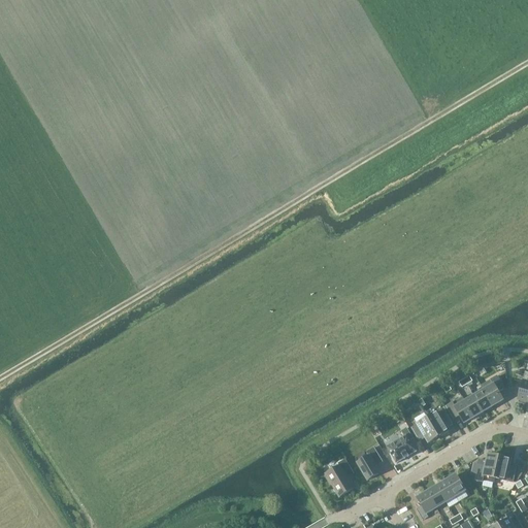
[(484,368),(479,371),(482,376),(487,373),(484,368)]
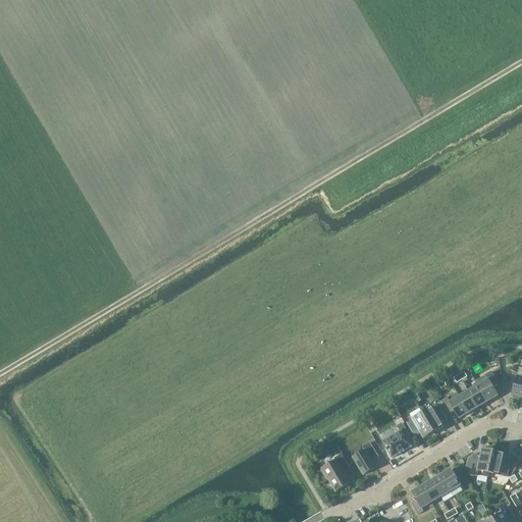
[(520,399),(521,399),(521,377),(521,374),(521,368),(519,368),(517,376),(512,397),(512,399),(520,401),(520,399)]
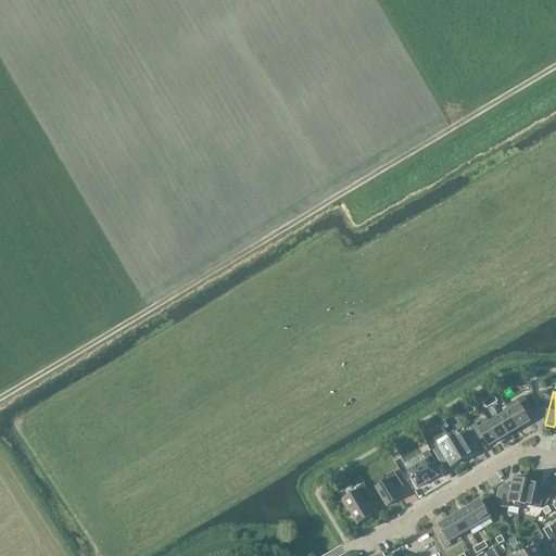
[(494,396),(489,400),(492,405),(497,402),(494,396)]
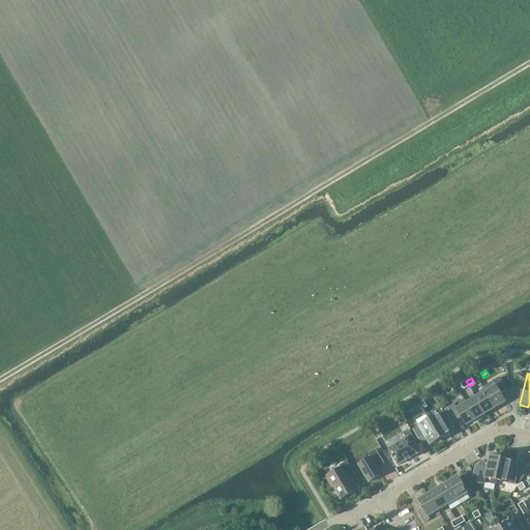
[(499,379),(482,388),(486,392),(495,408),(505,402),(500,394),(506,390),(499,379)]
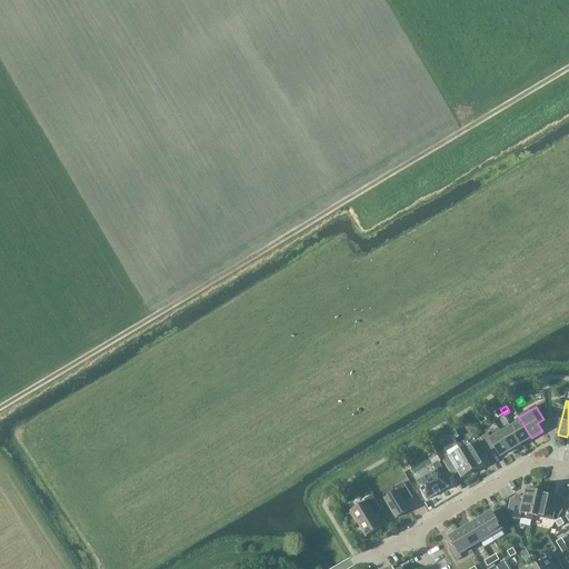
[(498,418),(503,415),(500,409),(495,412),(498,418)]
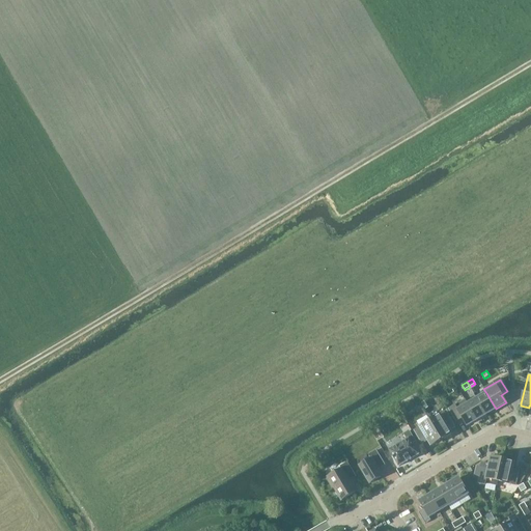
[(454,393),(453,391),(451,388),(445,391),(448,396),(454,393)]
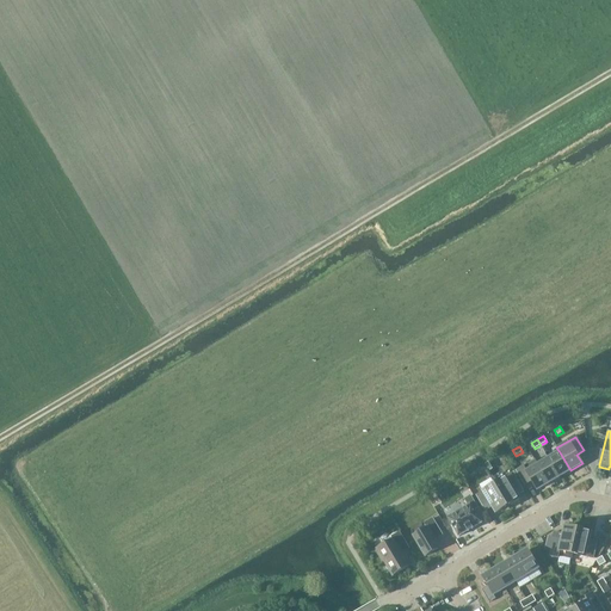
[(571,470),(560,452),(549,460),(560,477),(571,470)]
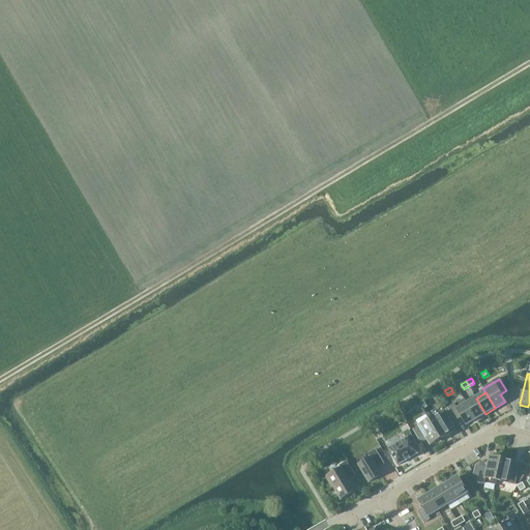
[(486,414),(476,399),(467,404),(466,404),(475,419),(486,414)]
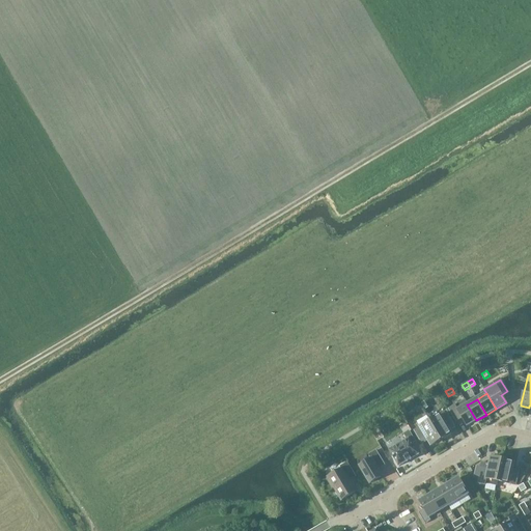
[(467,426),(476,420),(467,404),(468,404),(465,400),(449,410),(455,422),(462,418),(467,426)]
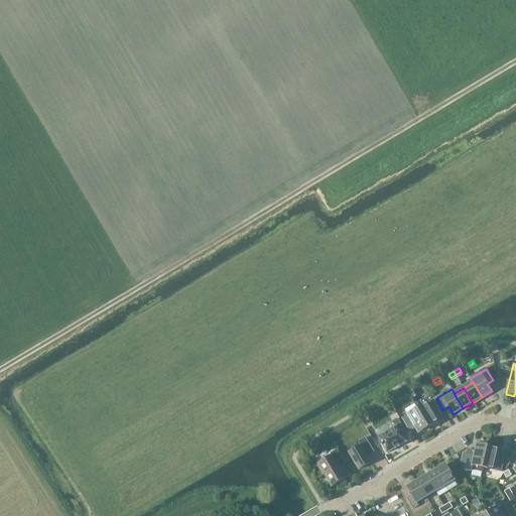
[(433,401),(418,410),(428,427),(438,421),(432,411),(437,408),(433,401)]
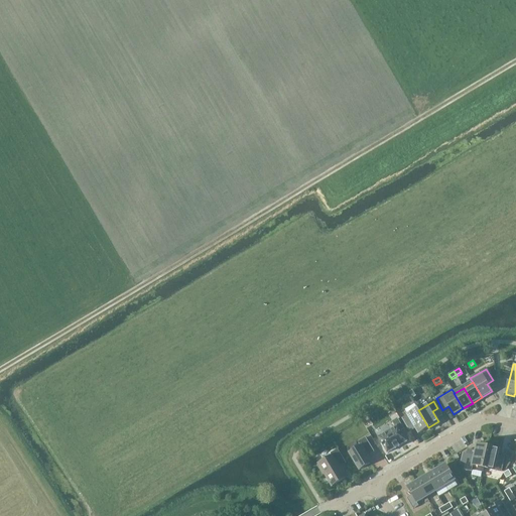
[(428,427),(418,410),(402,419),(407,426),(412,423),(418,433),(428,427)]
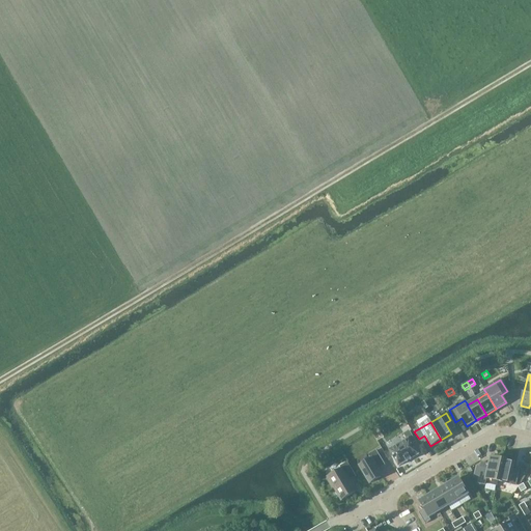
[(411,459),(418,455),(419,454),(418,454),(412,444),(415,442),(409,431),(403,435),(407,440),(389,450),(398,466),(398,467),(399,467),(399,466),(407,462),(407,463),(411,459)]
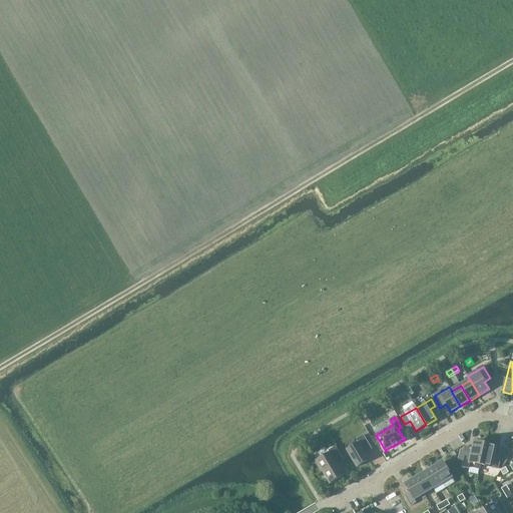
[(369,460),(365,453),(366,450),(371,447),(363,436),(356,440),(358,443),(347,450),(357,467),(369,460)]
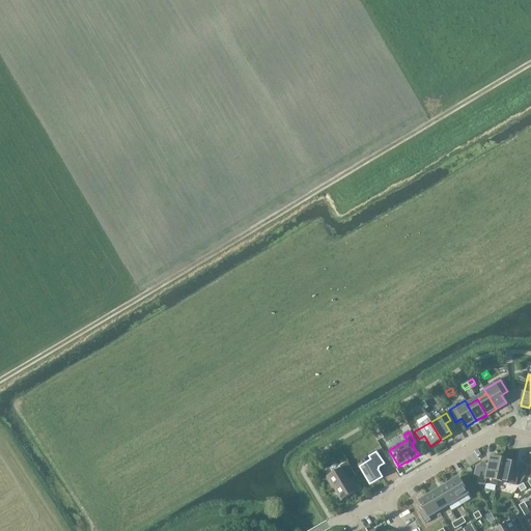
[(502,460),(491,458),(488,470),(476,468),(474,478),(477,484),(484,485),(485,483),(497,486),(498,481),(502,460)]
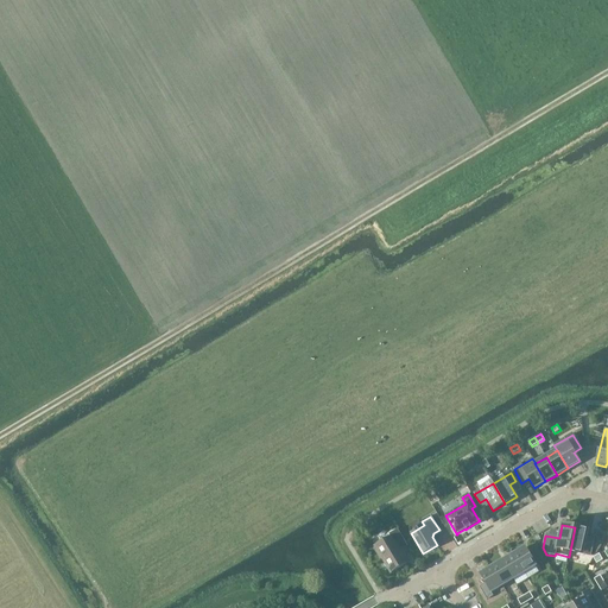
[(588,531),(575,527),(570,551),(590,556),(594,539),(587,538),(588,531)]
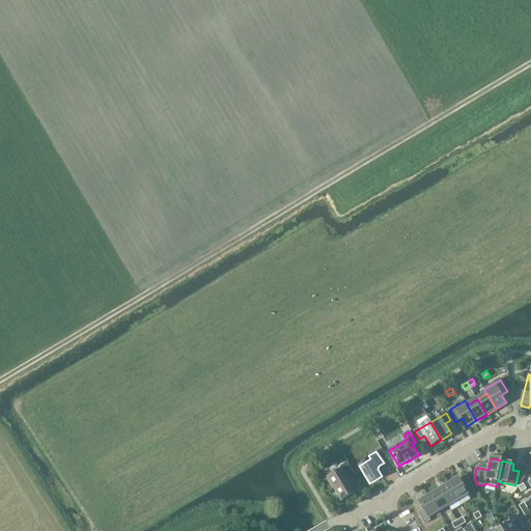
[(350,480),(355,477),(347,464),(340,467),(341,469),(328,477),(328,479),(327,479),(332,488),(334,487),(341,501),(356,492),(350,480)]
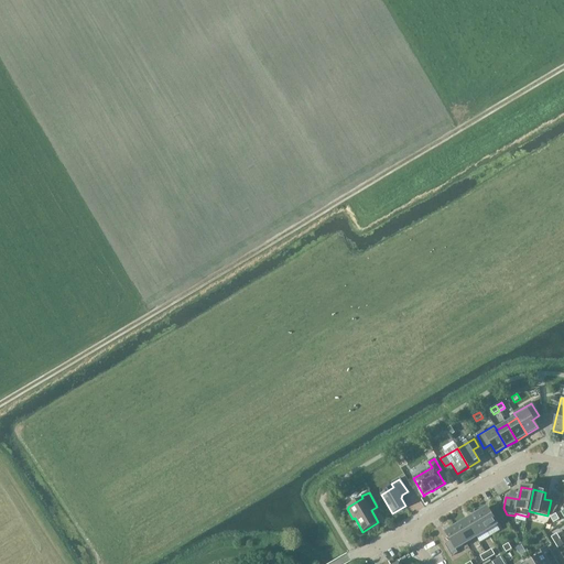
[(497,524),(487,508),(476,514),(486,531),(497,524)]
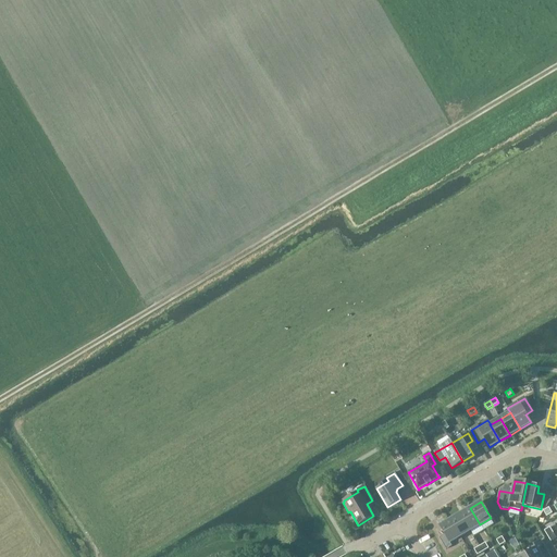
[(480,524),(470,508),(460,515),(470,531),(480,524)]
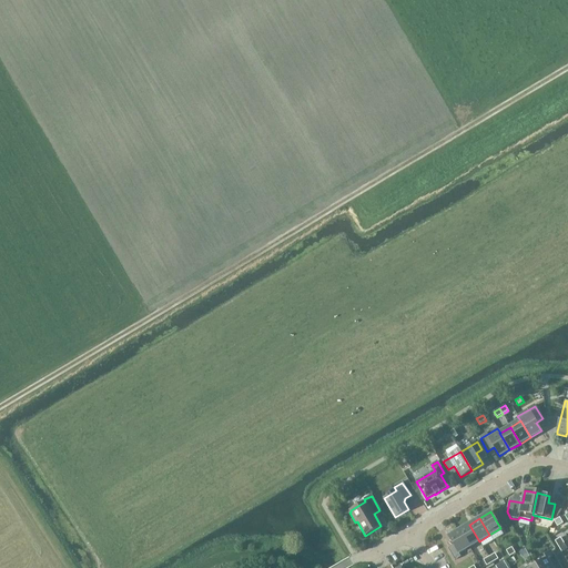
[(564,524),(559,518),(554,521),(557,527),(564,524)]
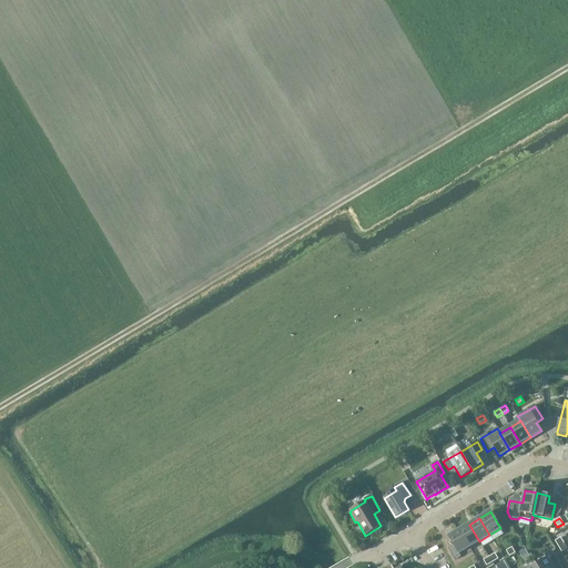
[(479,541),(469,525),(459,530),(469,547),(479,541)]
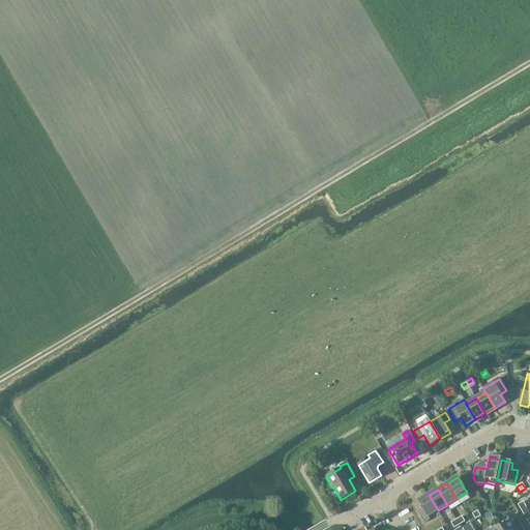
[(438,510),(429,495),(418,501),(428,517),(438,510)]
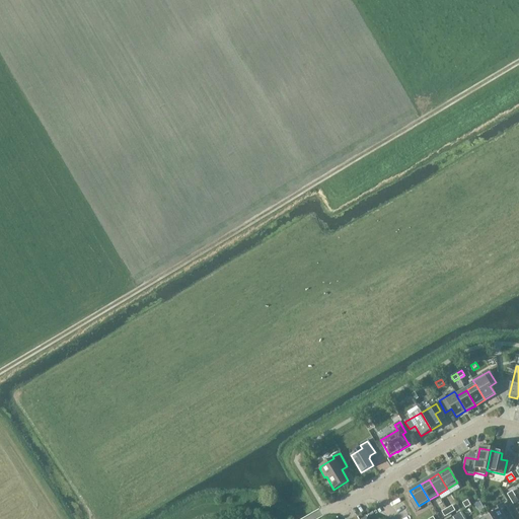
[(507,495),(510,500),(515,497),(512,492),(507,495)]
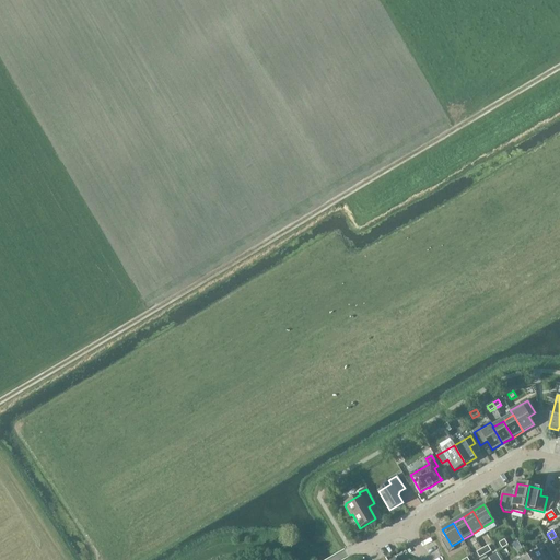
[(559,541),(556,536),(550,539),(553,545),(559,541)]
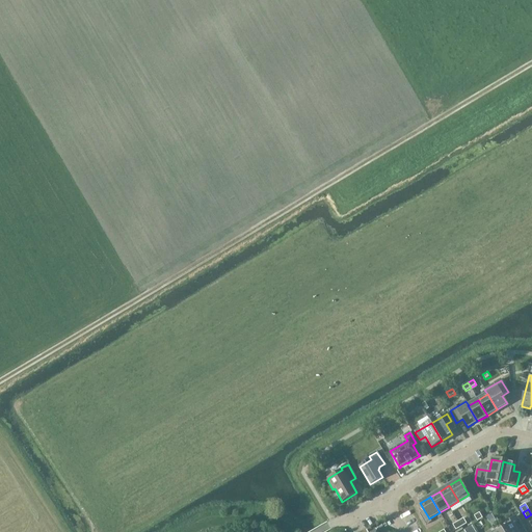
[(482,519),(479,513),(474,516),(477,522),(482,519)]
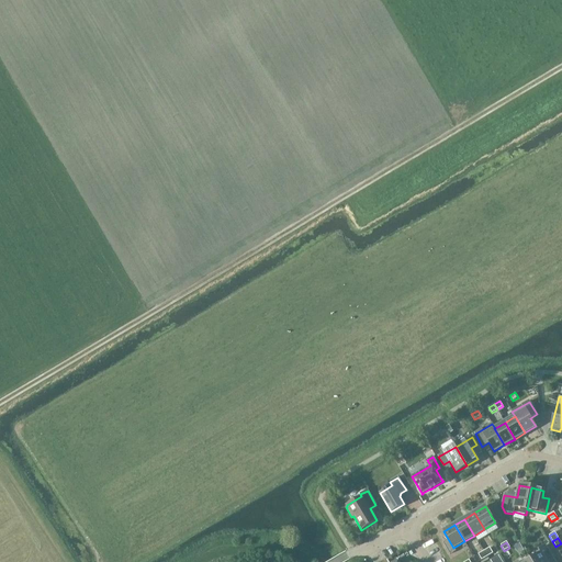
[(541,553),(531,560),(531,561),(546,561),(547,561),(552,558),(546,546),(539,549),(541,553)]
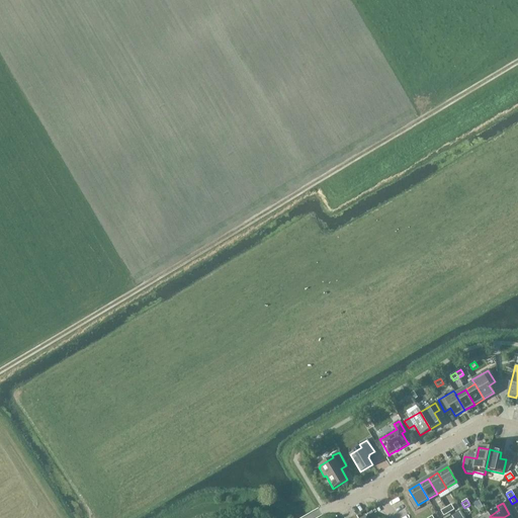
[(451,505),(446,508),(449,513),(454,510),(451,505)]
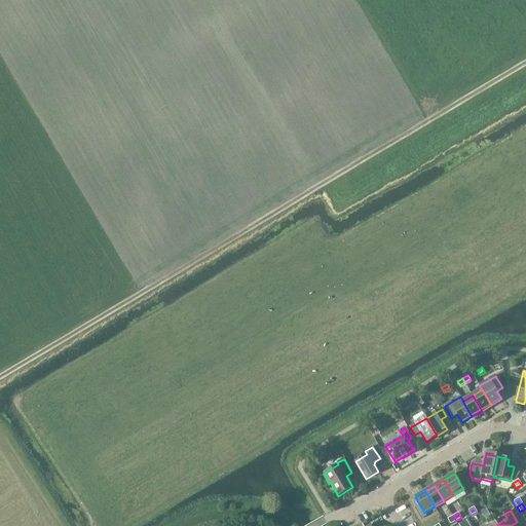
[(464,525),(474,521),(470,514),(461,517),(464,525)]
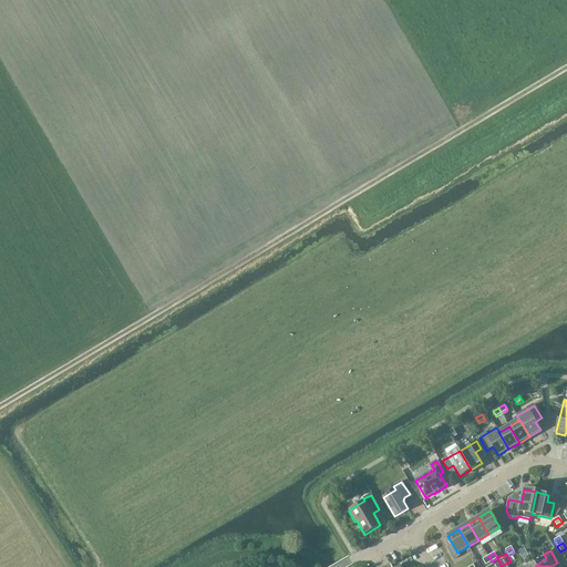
[(486,565),(492,562),(488,556),(483,559),(486,565)]
